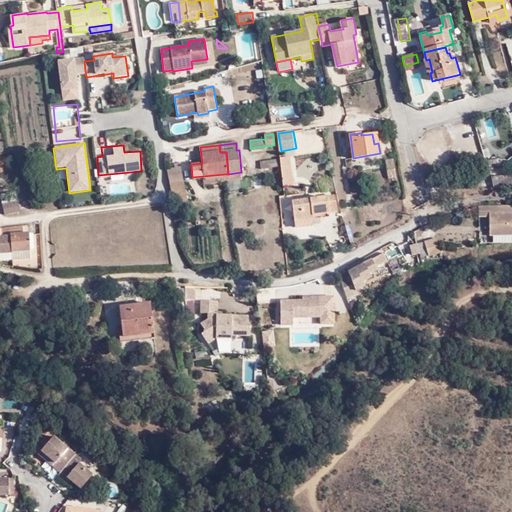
[(292,156),(282,158),(286,186),(296,185),(292,156)]
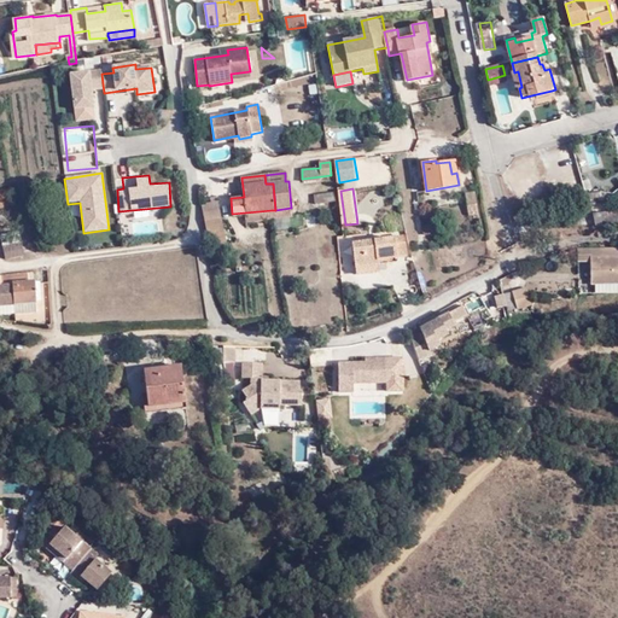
[(0,190),(0,199),(10,199),(10,190),(0,190)]
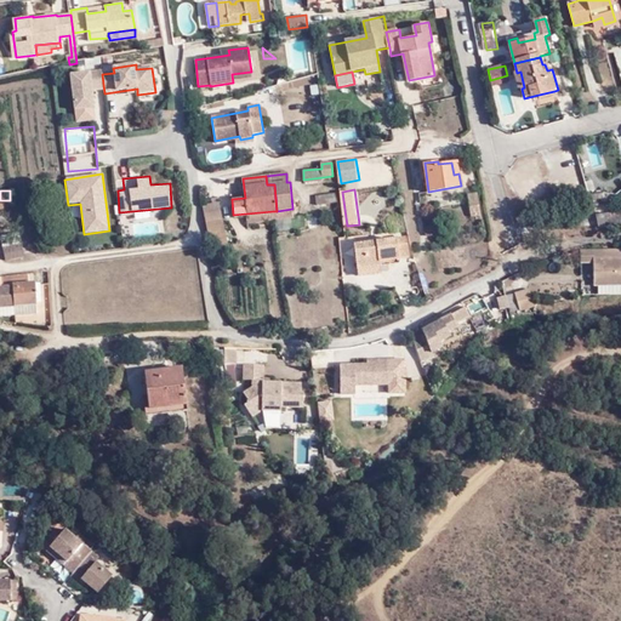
[(339,203),(337,194),(317,197),(317,206),(339,203)]
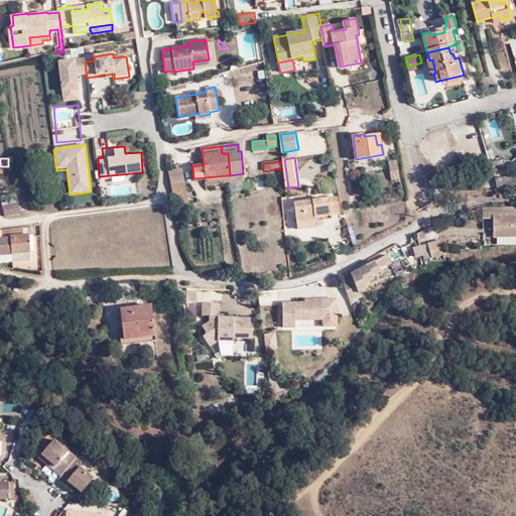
[(389,162),(390,171),(397,170),(399,170),(398,161),(389,162)]
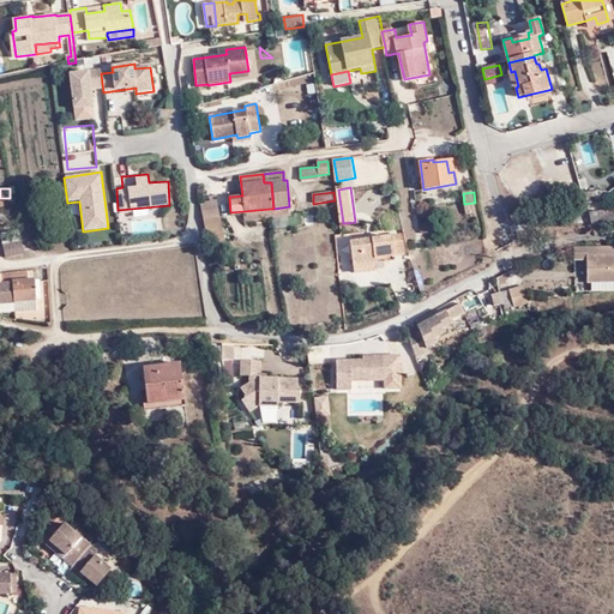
[(216,198),(202,202),(208,232),(222,229),(216,198)]
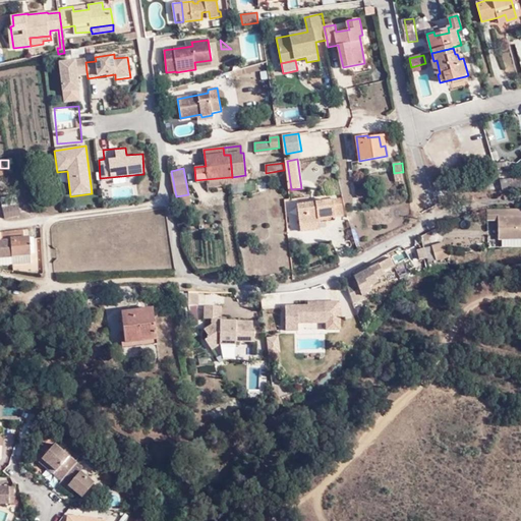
[(245,182),(245,175),(232,177),(232,184),(245,182)]
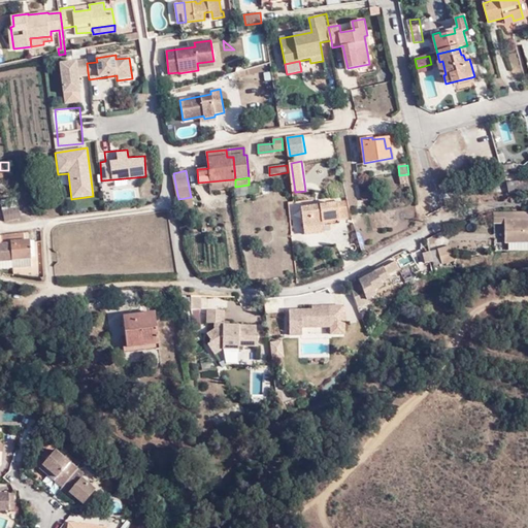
[(232,179),(209,182),(209,189),(233,187),(232,179)]
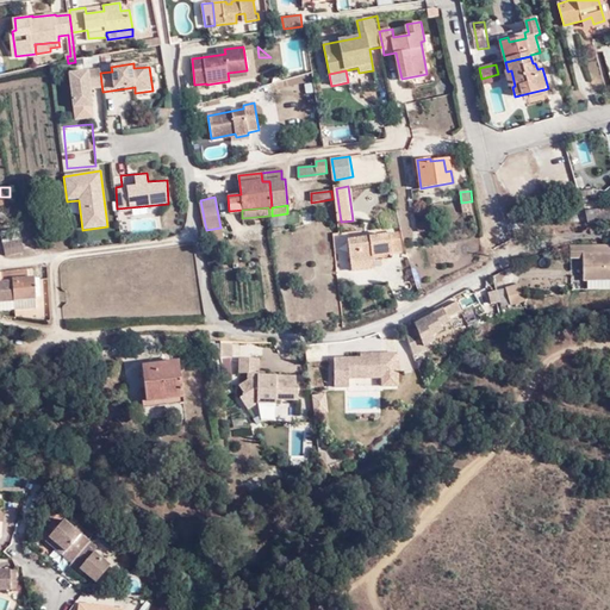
[(589,212),(589,213),(590,223),(601,222),(599,211),(589,212)]
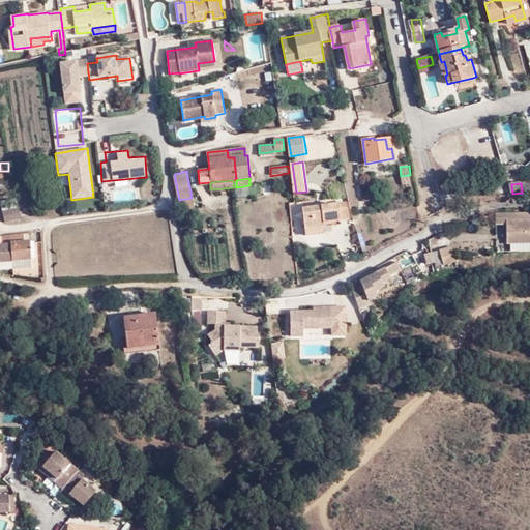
[(192,198),(179,200),(181,211),(194,209),(192,198)]
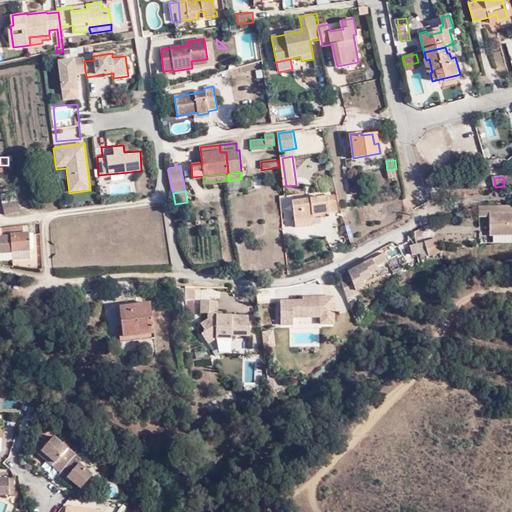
[(0,194),(0,198),(1,203),(18,201),(17,192),(0,194)]
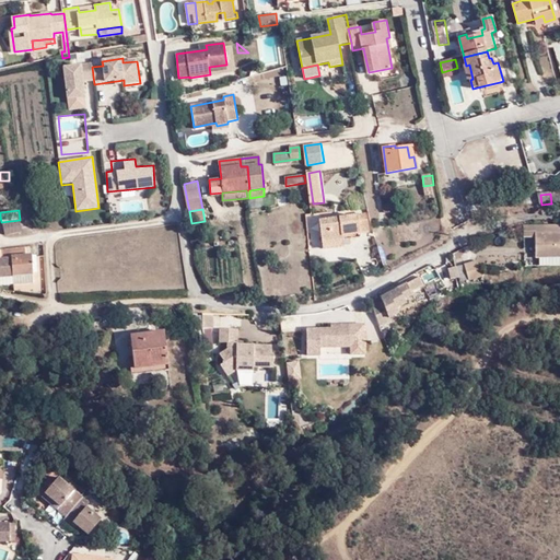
[(322,220),(325,242),(346,238),(345,234),(362,232),(371,231),(369,213),(322,220)]
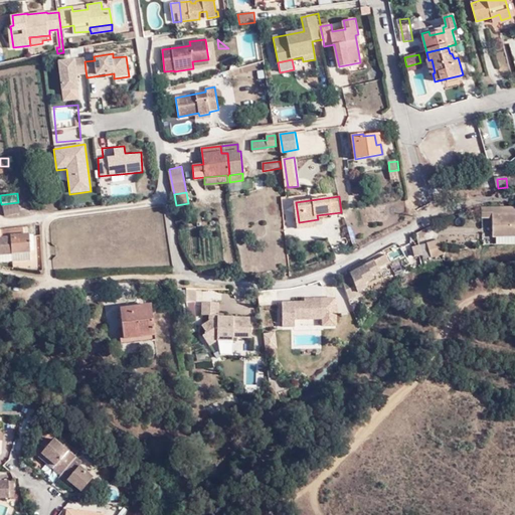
[(18,202),(1,204),(0,204),(2,215),(19,213),(18,202)]
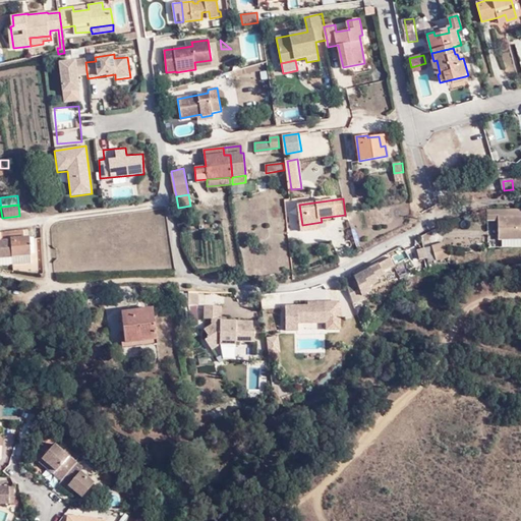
[(488,221),(499,221),(499,218),(498,211),(488,211),(488,221)]
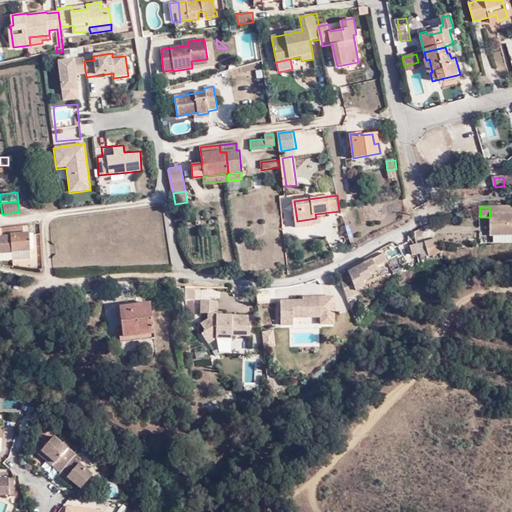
[(511,213),(490,214),(490,217),(490,235),(511,234),(511,213)]
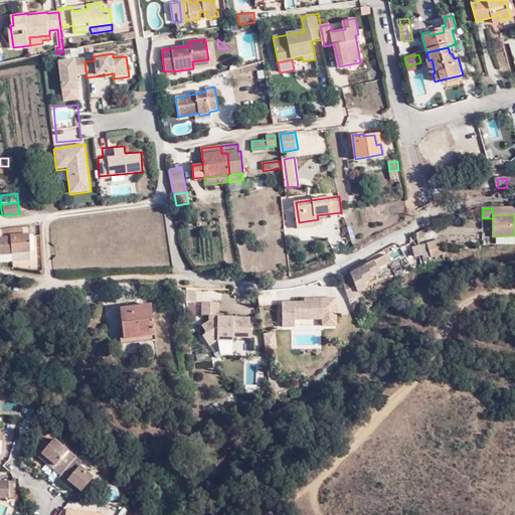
[(22,228),(3,230),(0,229),(0,239),(8,239),(9,244),(10,254),(30,252),(29,234),(23,235),(22,228)]
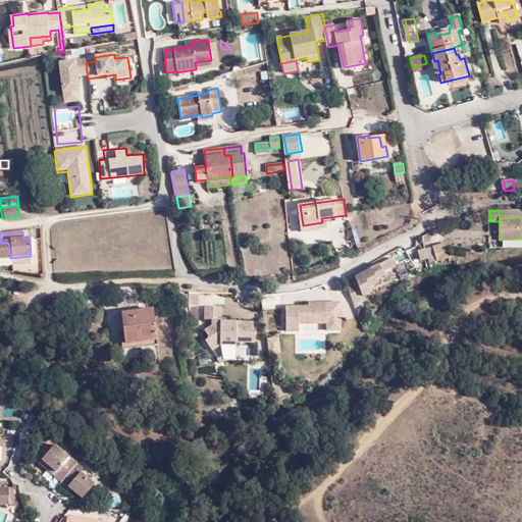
[(433,246),(437,260),(450,257),(446,243),(433,246)]
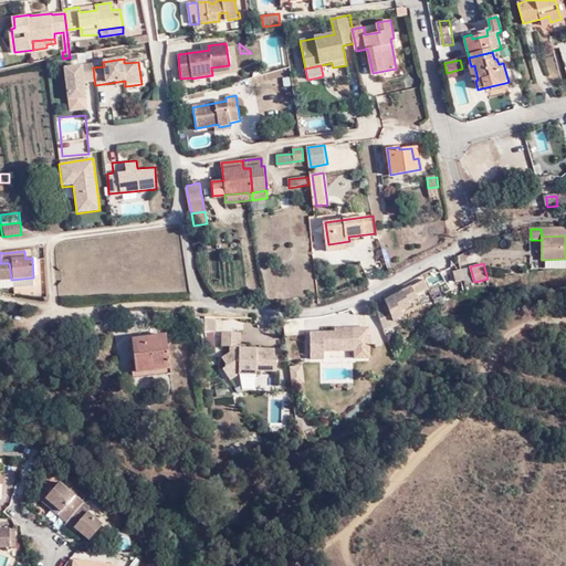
[(0,266),(0,280),(11,280),(10,269),(0,269),(0,266)]
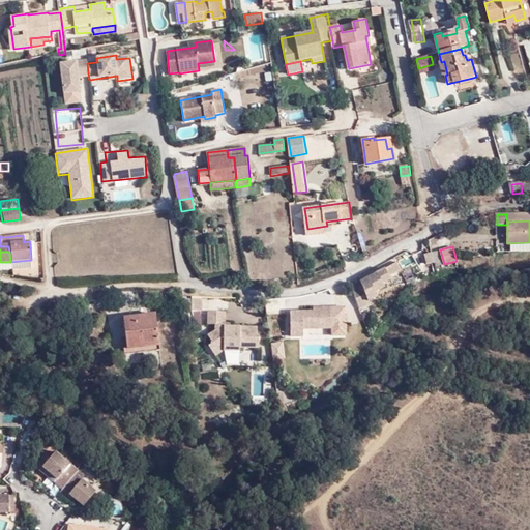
[(31,260),(10,262),(10,269),(32,268),(31,260)]
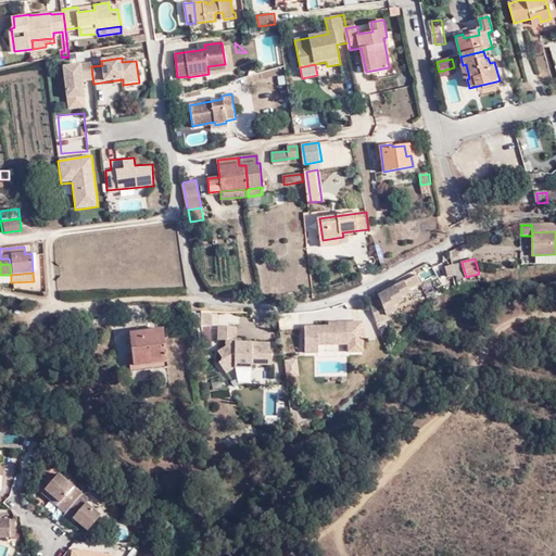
[(414,277),(376,295),(377,298),(378,301),(367,304),(376,326),(386,321),(384,317),(394,313),(392,307),(402,303),(400,299),(407,294),(406,292),(418,286),(414,277)]
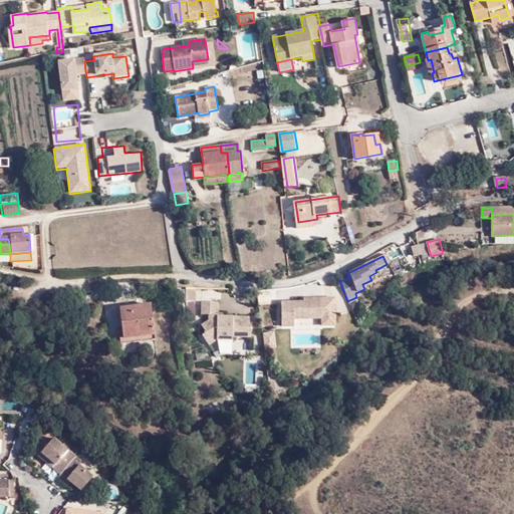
[(278,300),(279,324),(292,324),(292,316),(333,315),(332,294),(300,296),(300,299),(278,300)]
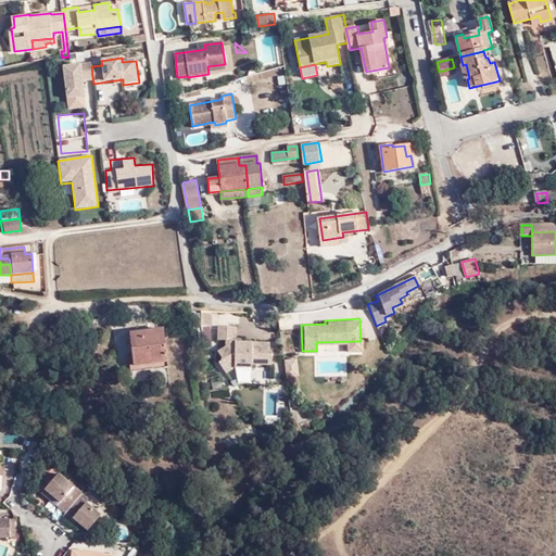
[(215,327),(215,339),(223,339),(223,343),(225,345),(215,352),(220,361),(216,364),(224,374),(232,367),(250,367),(250,363),(269,364),(269,351),(267,351),(267,342),(231,341),(231,339),(234,339),(234,327),(215,327)]
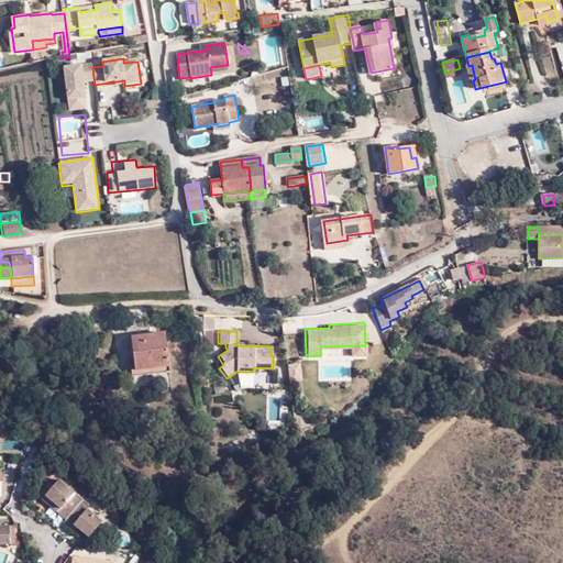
[(132,338),(136,371),(169,367),(166,335),(132,338)]
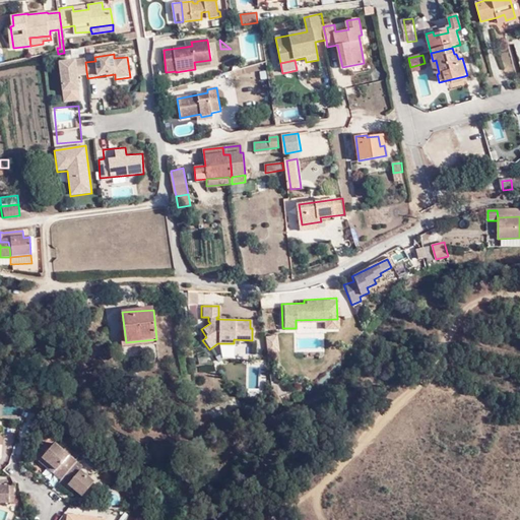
[(157,344),(156,339),(126,342),(121,342),(122,348),(157,344)]
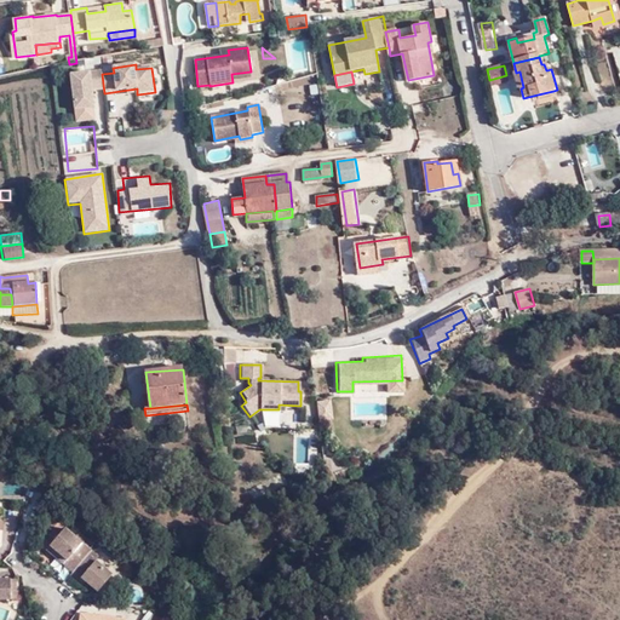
[(46,549),(75,574),(93,554),(65,529),(46,549)]
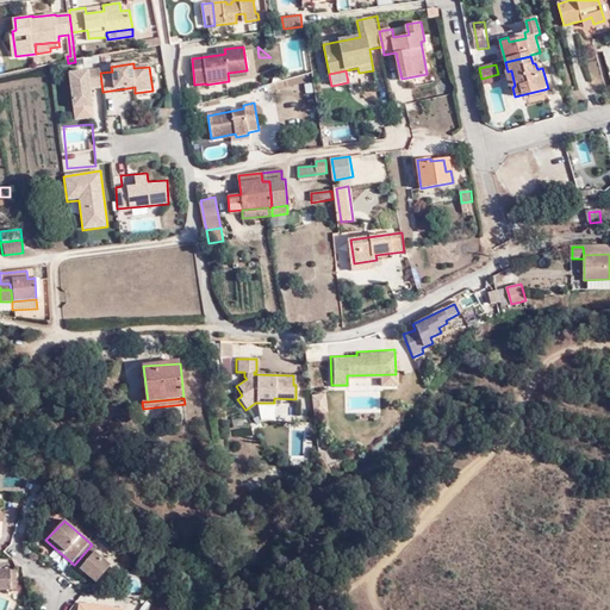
[(100,552),(92,545),(74,565),(89,579),(99,587),(113,572),(97,556),(100,552)]
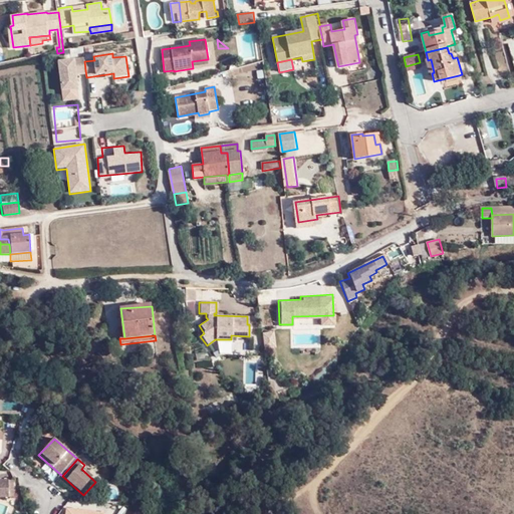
[(71,492),(75,488),(62,476),(58,481),(71,492)]
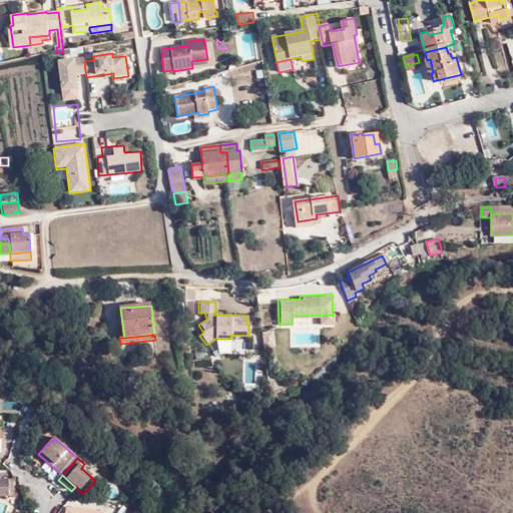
[(0,483),(0,501),(16,501),(16,489),(13,488),(13,484),(0,483)]
